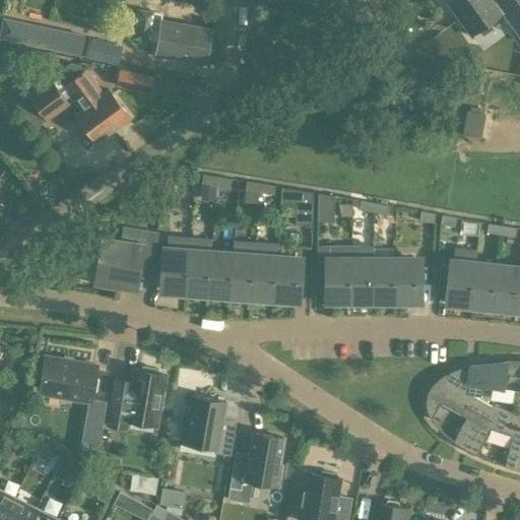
[(503,12),(517,30),(519,28),(519,0),(500,0),(498,2),(496,0),(448,0),(447,1),(472,35),(503,12)]
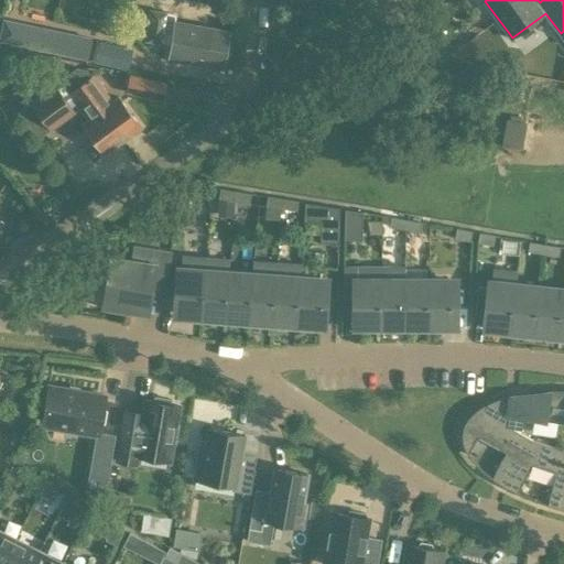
[(164,34),(172,35),(167,60),(224,68),(230,31),(174,21),(174,22),(166,21),(167,11),(149,9),(143,41),(162,44),(164,34)]
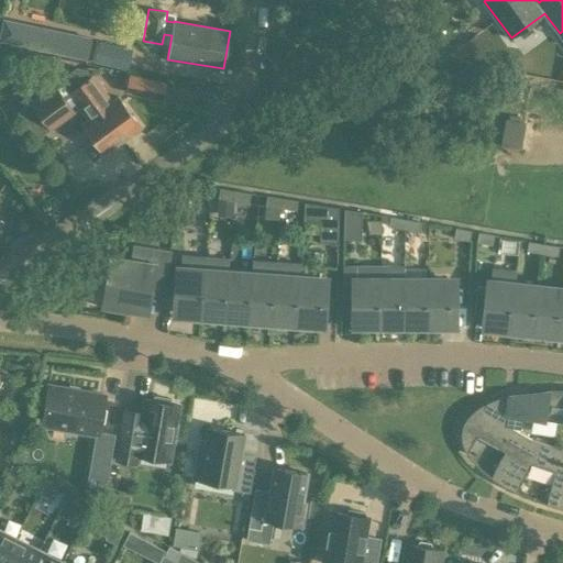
[(77,37),(48,31),(4,21),(0,39),(84,56),(88,40),(77,37)]
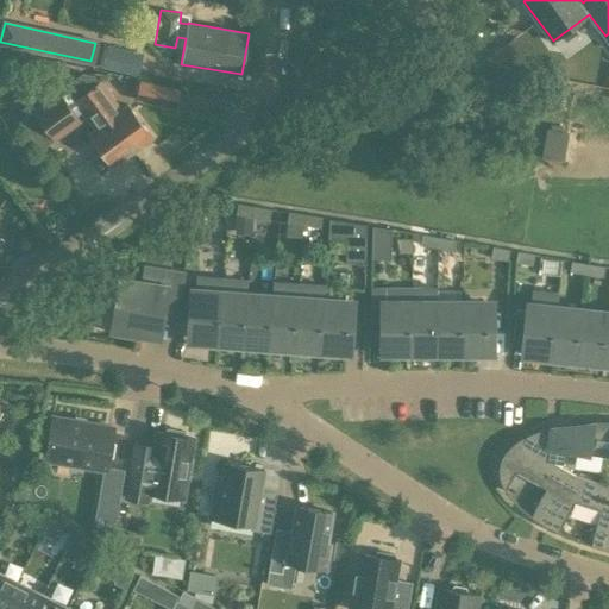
[(104,57),(101,68),(137,75),(142,52),(107,44),(104,57)]
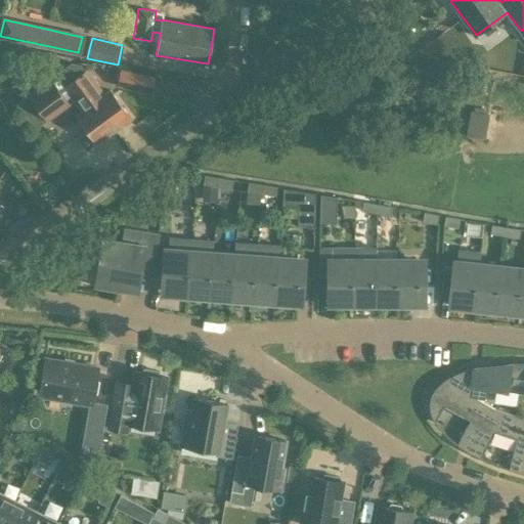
[(124,123),(125,125),(129,122),(130,119),(132,118),(111,89),(104,93),(95,81),(86,69),(82,73),(75,63),(69,69),(114,130),(124,123)]
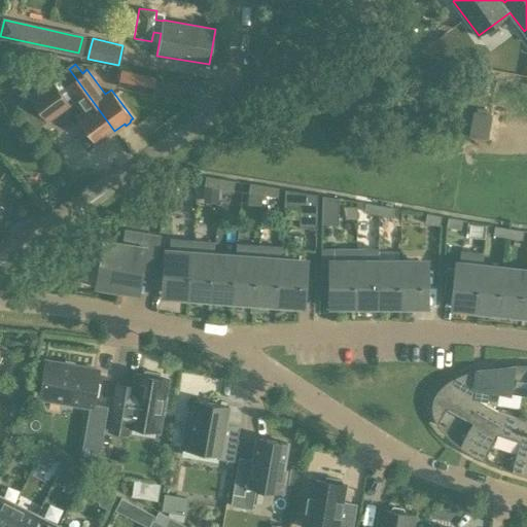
[(77,114),(98,143),(100,142),(103,142),(107,139),(107,137),(114,131),(69,69),(67,67),(44,83),(44,82),(26,96),(45,121),(46,123),(70,105),(70,104),(73,101),(81,112),(77,114)]
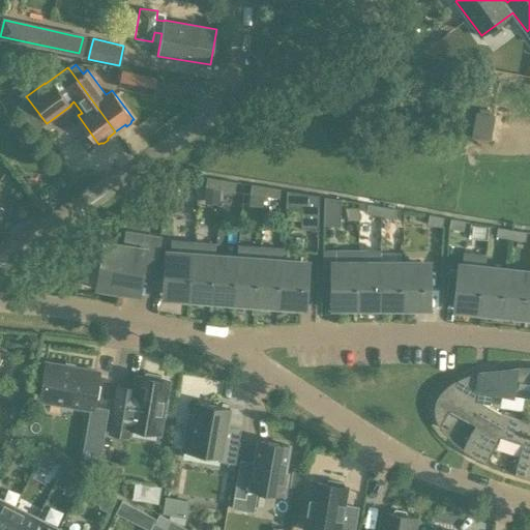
[(153,90),(156,75),(123,68),(120,83),(153,90)]
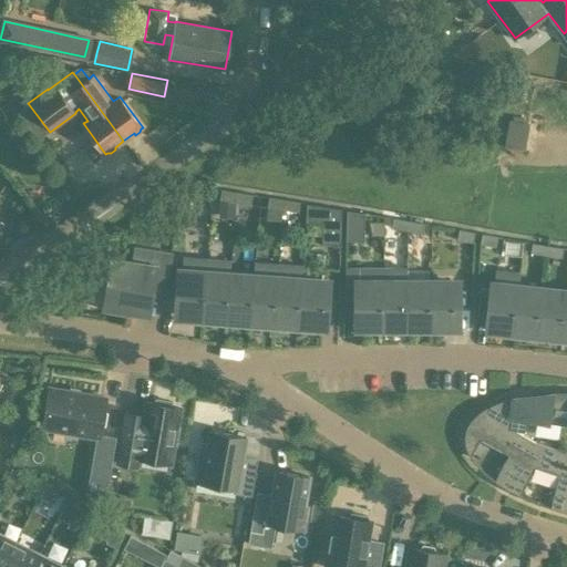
[(480,132),(471,186),(500,192),(509,136),(480,132)]
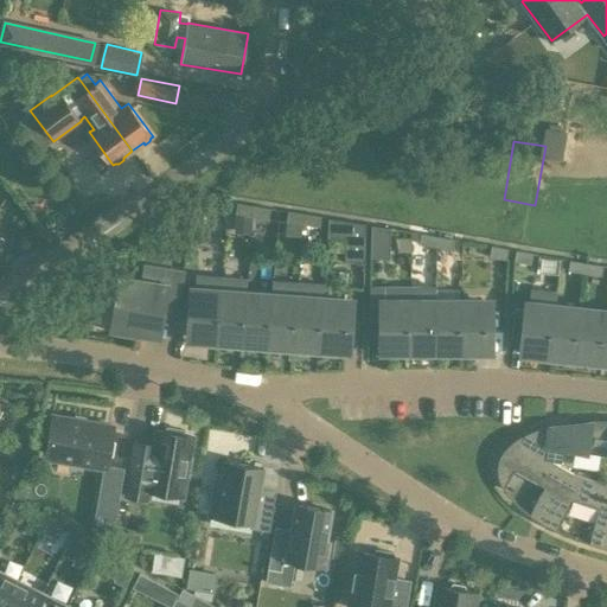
[(545,146),(535,205),(567,210),(576,152),(545,146)]
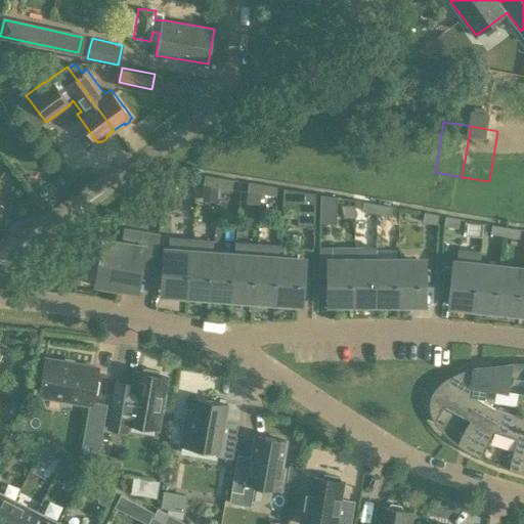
[(204,175),(203,184),(217,186),(218,177),(204,175)]
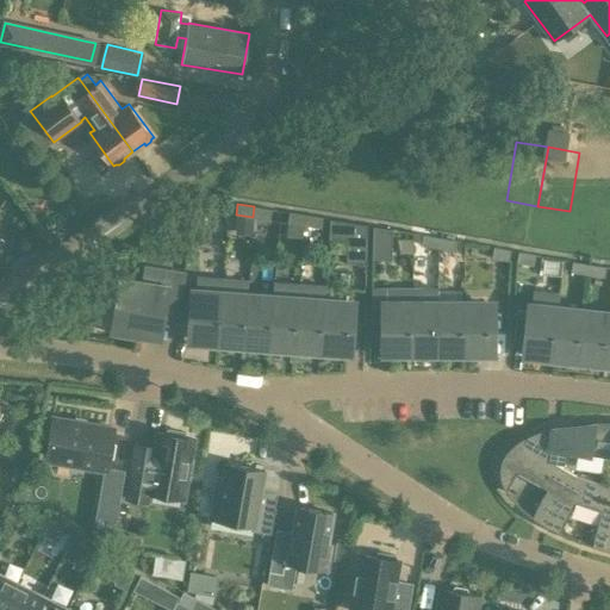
[(269,219),(271,209),(254,206),(253,217),(269,219)]
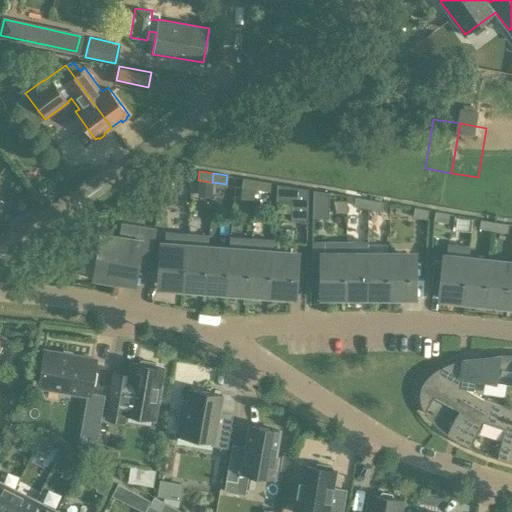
[(161,189),(170,191),(172,176),(163,175),(161,189)]
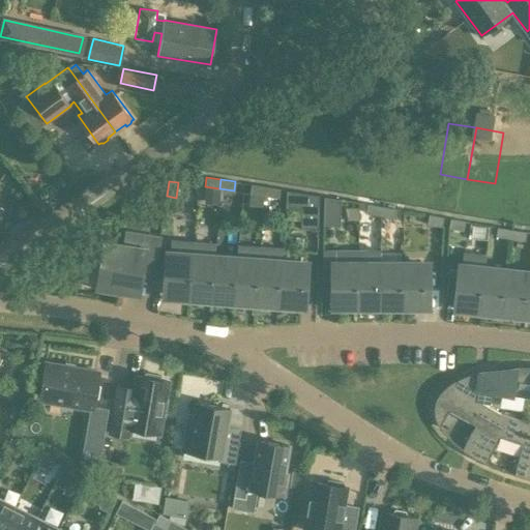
[(262,207),(263,196),(264,196),(265,186),(251,184),(248,194),(248,206),(262,207)]
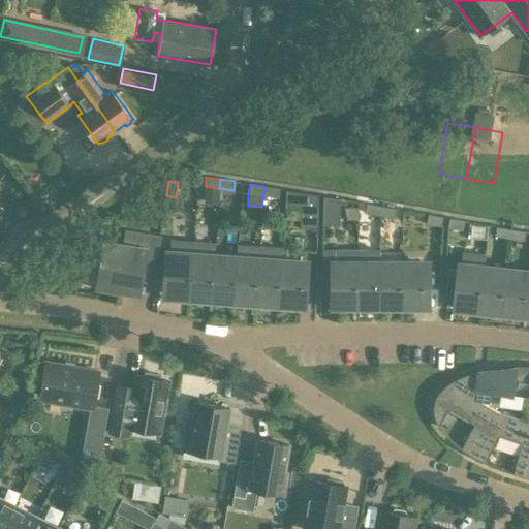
[(278,197),(279,188),(265,186),(263,195),(278,197)]
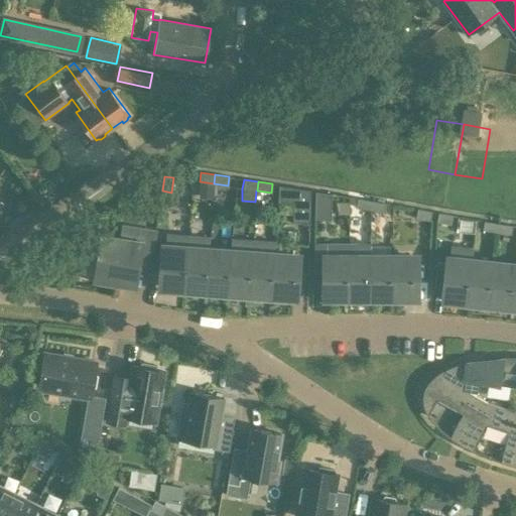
[(418,181),(416,194),(424,195),(426,183),(418,181)]
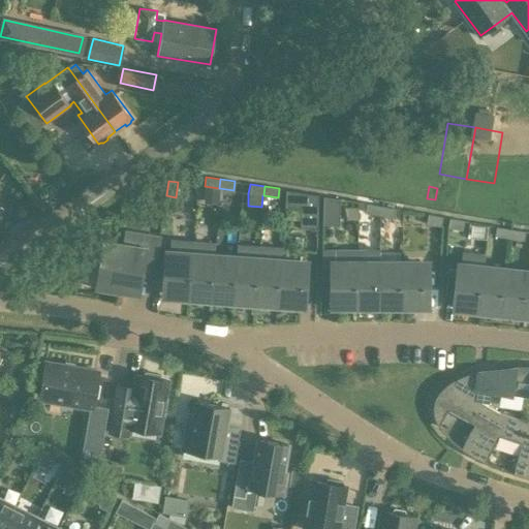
[(205,188),(204,197),(216,198),(217,188),(205,188)]
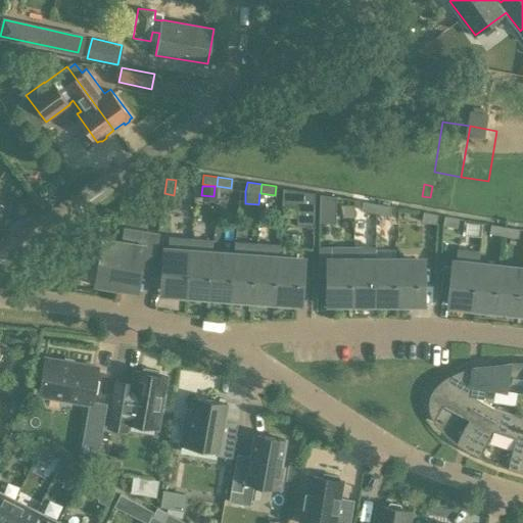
[(432,186),(430,197),(438,199),(440,187),(432,186)]
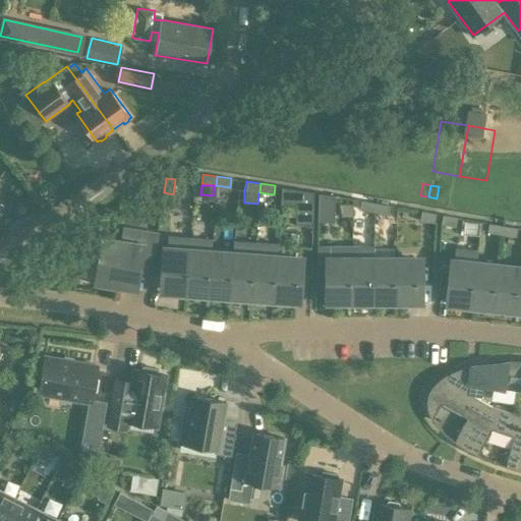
[(311,225),(312,192),(281,187),(280,204),(296,204),(295,224),(311,225)]
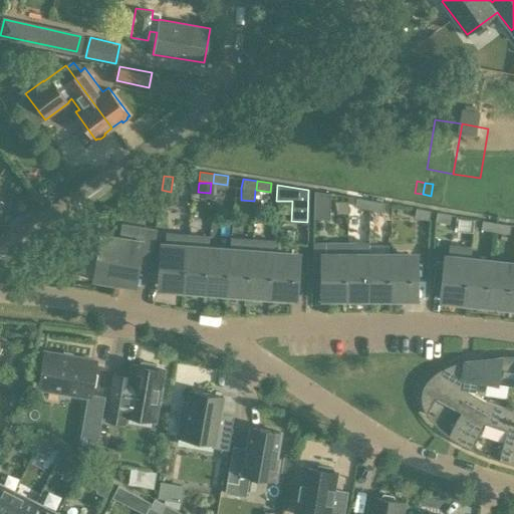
[(146,190),(143,208),(156,210),(159,193),(146,190)]
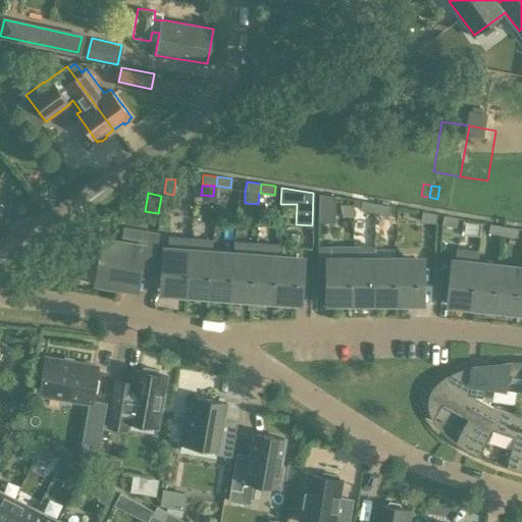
[(318,193),(318,221),(334,222),(334,196),(318,193)]
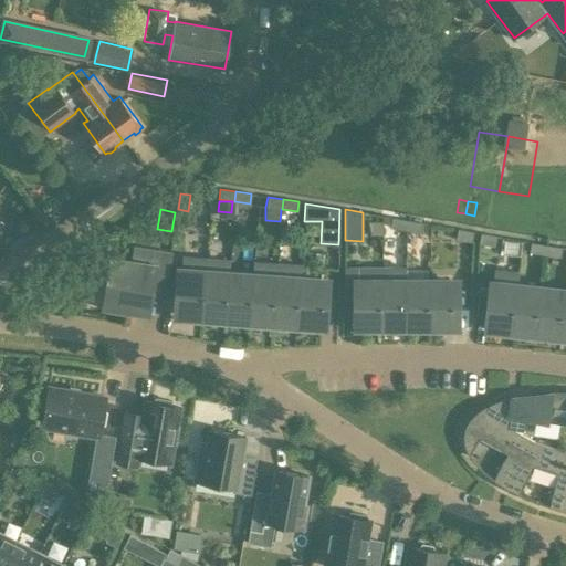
[(517,209),(515,222),(524,223),(526,211),(517,209)]
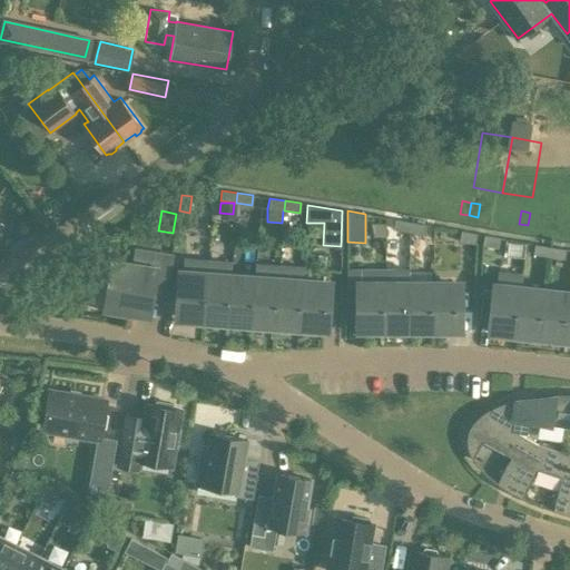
[(530,213),(528,225),(537,227),(539,214),(530,213)]
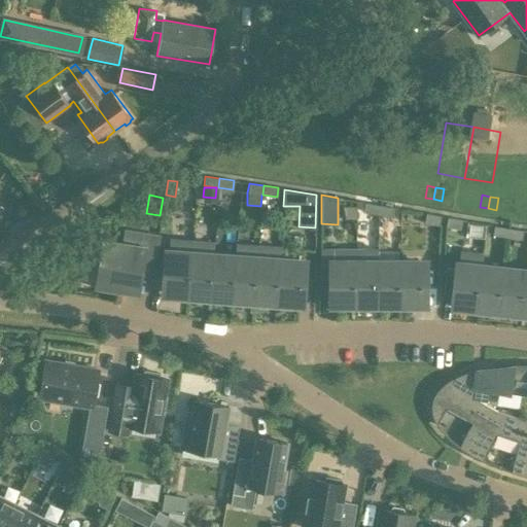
[(517,201),(515,213),(523,214),(525,202),(517,201)]
